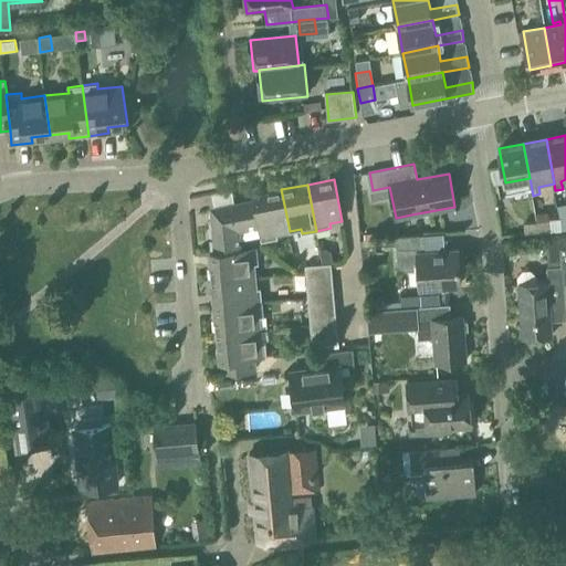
[(254,195),(255,200),(257,200),(261,224),(260,224),(263,241),(279,238),(278,233),(290,231),(281,189),(254,195)]
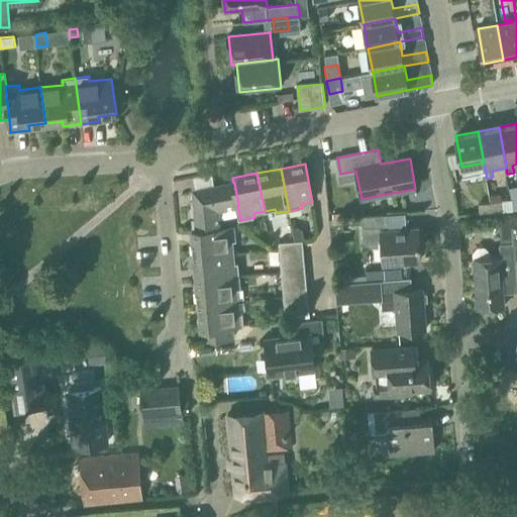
[(218,209),(237,205),(238,205),(234,183),(233,183),(202,189),(195,199),(198,230),(198,231),(220,229),(220,228),(218,209)]
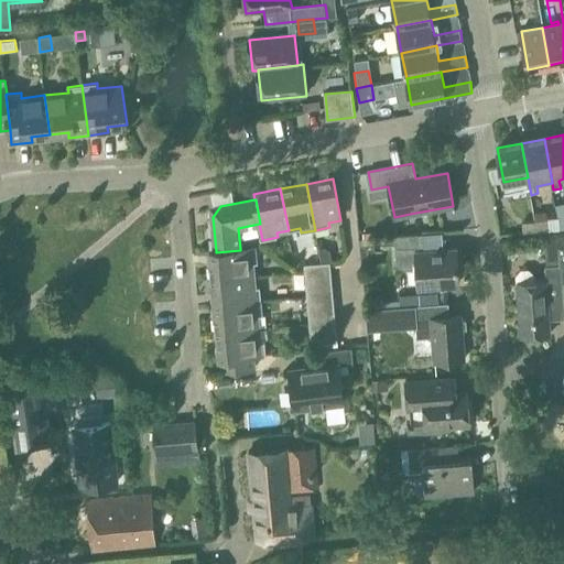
[(551,230),(550,220),(537,221),(538,231),(551,230)]
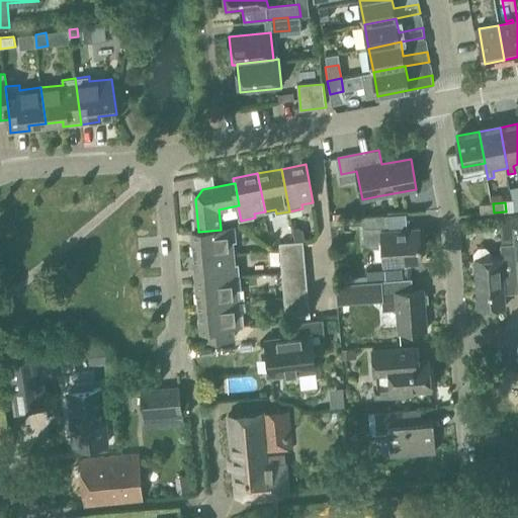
[(481,204),(482,213),(494,212),(493,203),(481,204)]
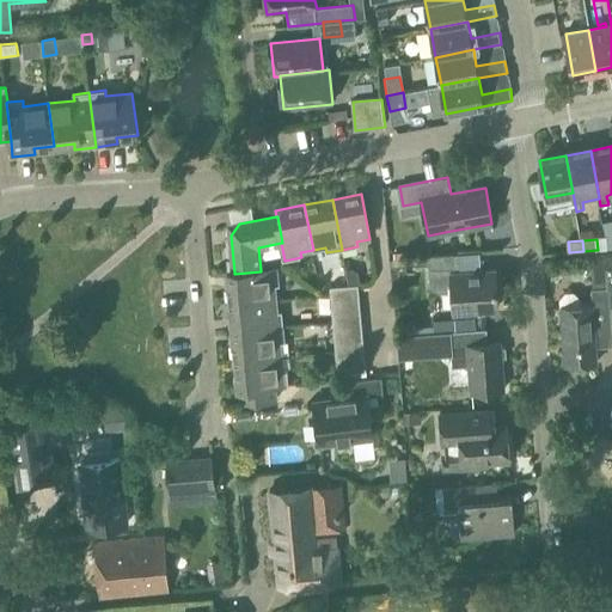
[(428,256),(430,293),(452,291),(454,311),(497,307),(495,270),(460,274),(459,254),(428,256)]
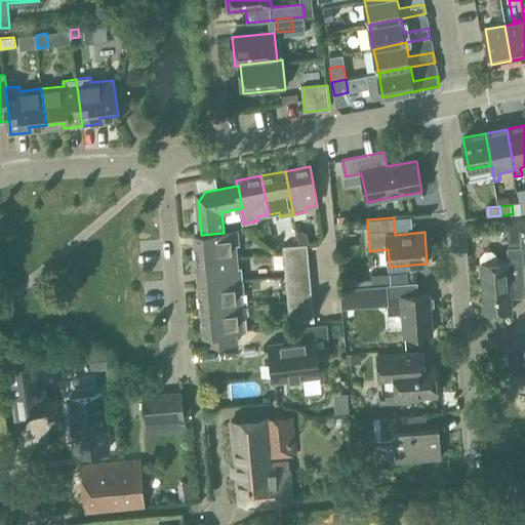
[(304,230),(297,231),(300,243),(310,242),(309,233),(304,230)]
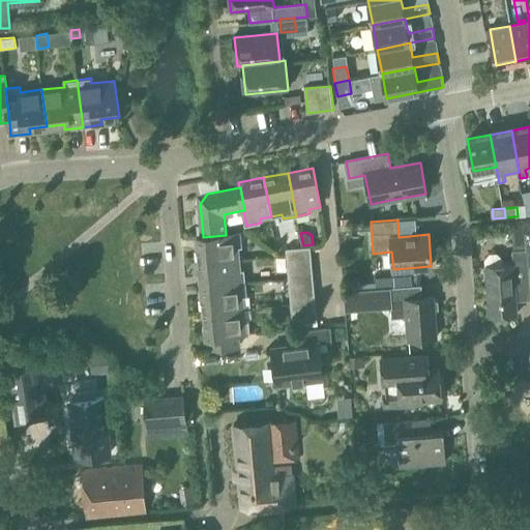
[(241,233),(226,234),(226,235),(203,237),(203,236),(197,237),(199,262),(239,259),(238,247),(242,247),(241,233)]
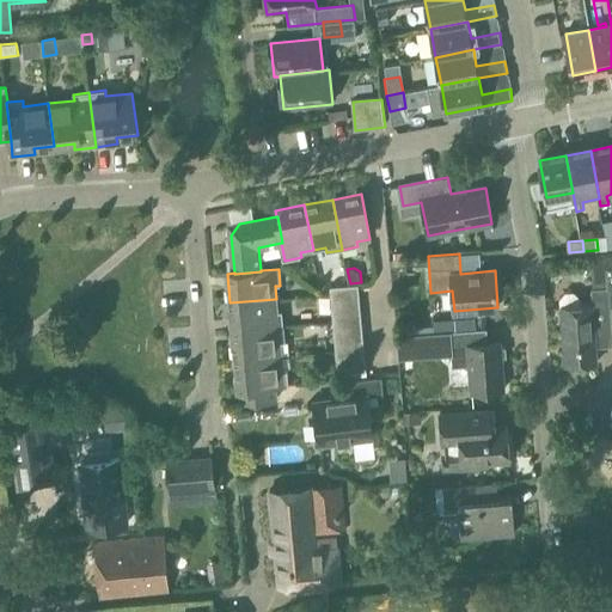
[(330,287),(331,301),(360,299),(359,285),(330,287)]
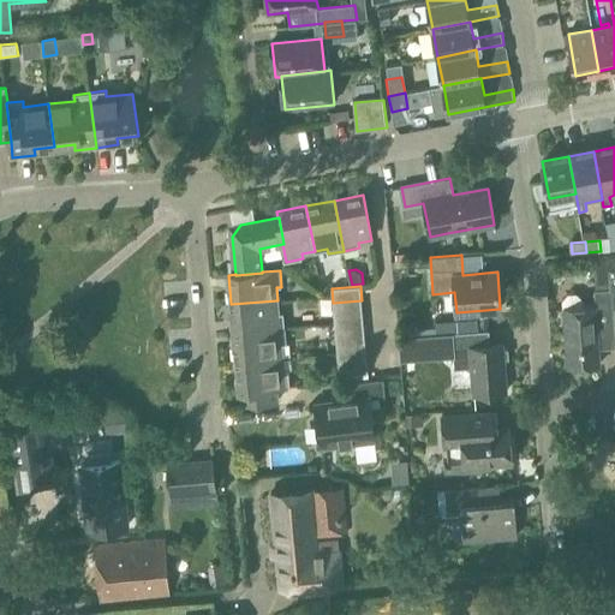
[(609,290),(593,291),(595,306),(585,308),(585,300),(580,296),(569,297),(566,302),(566,309),(563,309),(567,366),(601,364),(598,329),(613,328),(609,291),(609,290)]
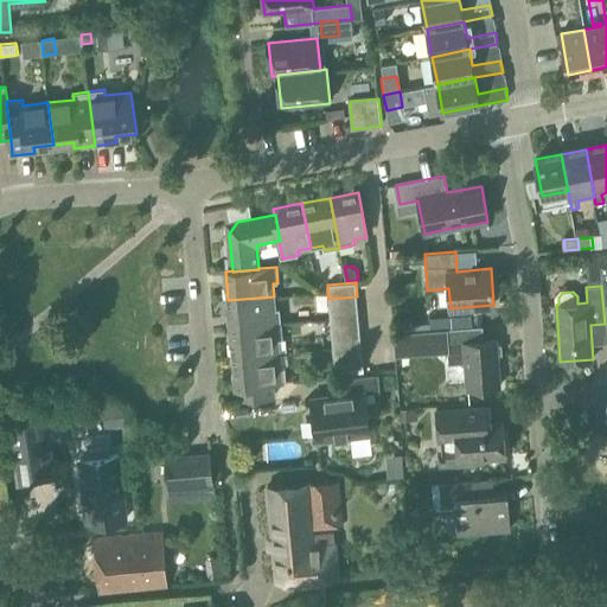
[(274,296),(228,300),(230,328),(281,325),(280,310),(275,310),(274,296)]
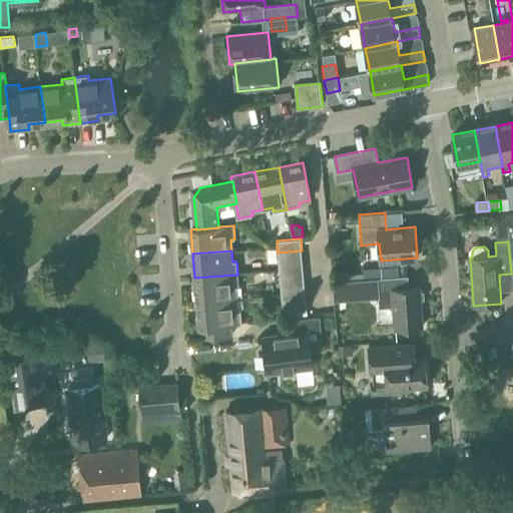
[(279,265),(303,263),(302,250),(278,252),(279,265)]
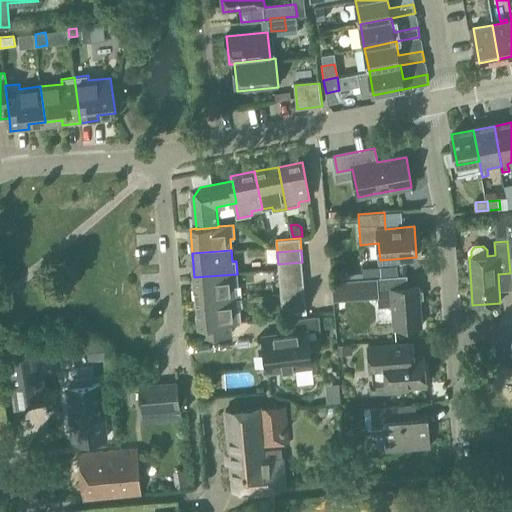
[(302,262),(278,264),(279,276),(303,274),(302,262)]
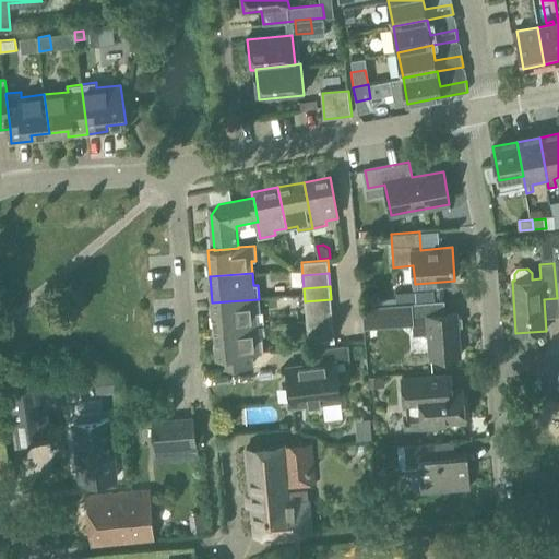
[(259,299),(212,302),(215,329),(257,325),(256,313),(260,313),(259,299)]
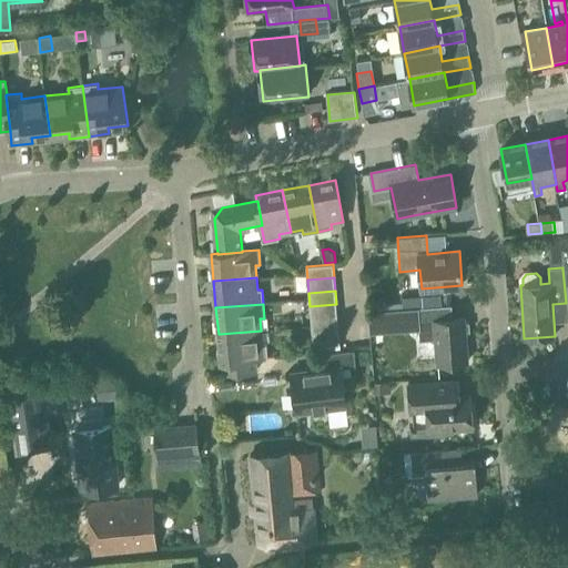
[(311,320),(337,317),(336,304),(310,306),(311,320)]
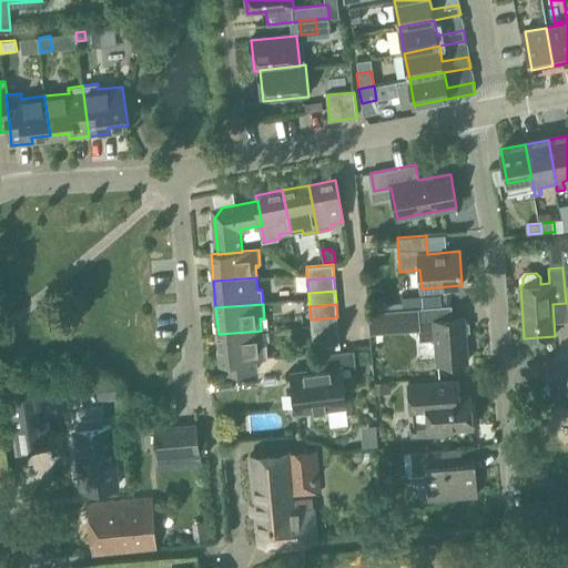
[(436,338),(438,364),(468,362),(464,317),(452,318),(450,305),(368,312),(371,333),(421,330),(422,340),(436,338)]
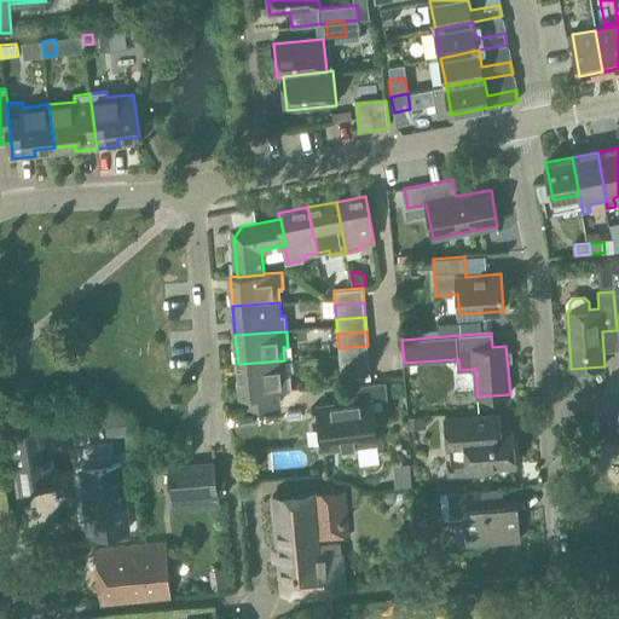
[(368,346),(339,348),(341,363),(369,360),(368,346)]
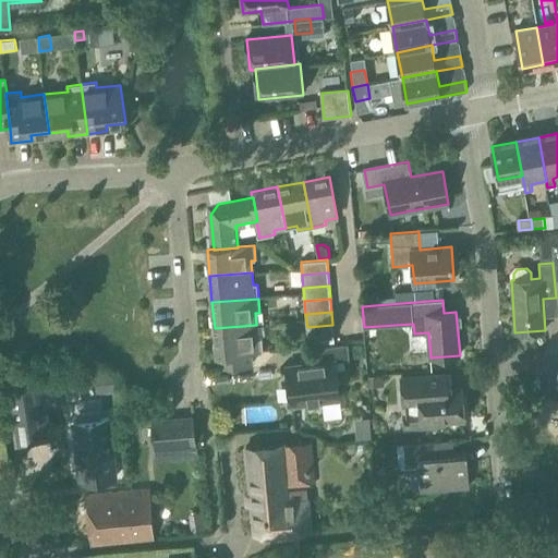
[(217,355),(225,354),(226,367),(252,365),(251,352),(263,351),(262,337),(257,337),(256,325),(215,328),(217,355)]
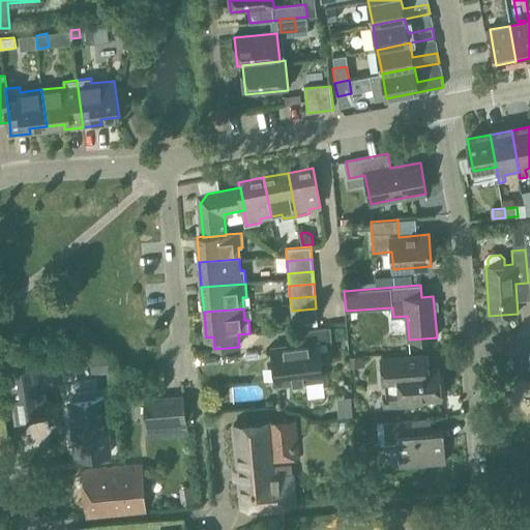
[(316,308),(292,311),(293,323),(318,321),(316,308)]
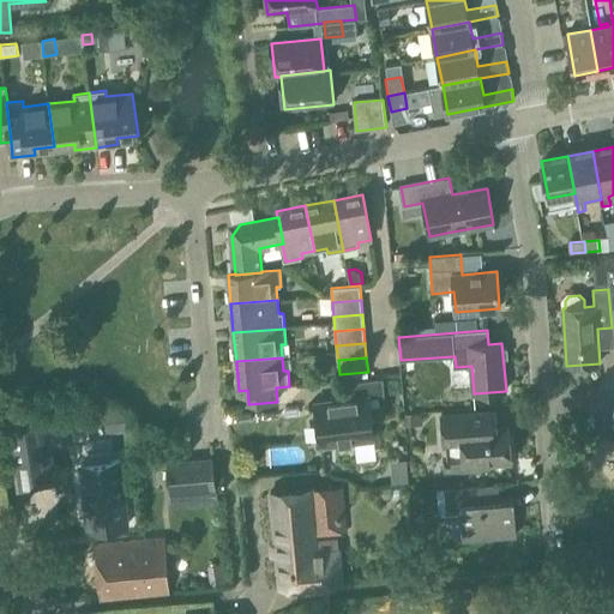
[(354,385),(355,398),(315,404),(321,447),(375,439),(369,398),(384,396),(381,380),(354,385)]
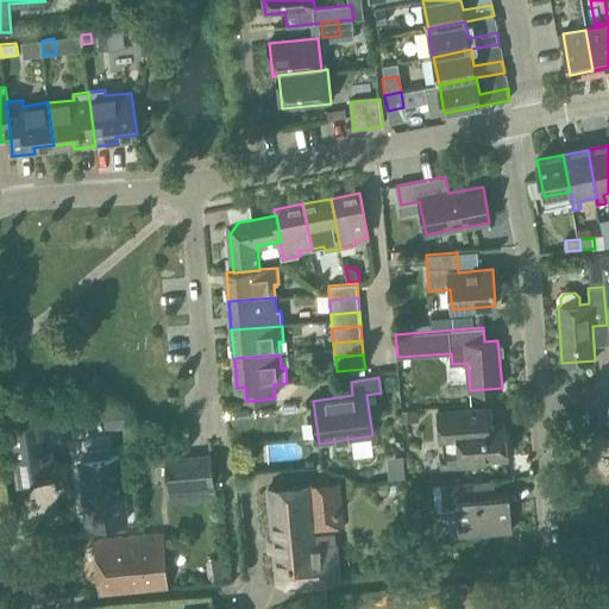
[(265,401),(268,414),(288,412),(287,399),(265,401)]
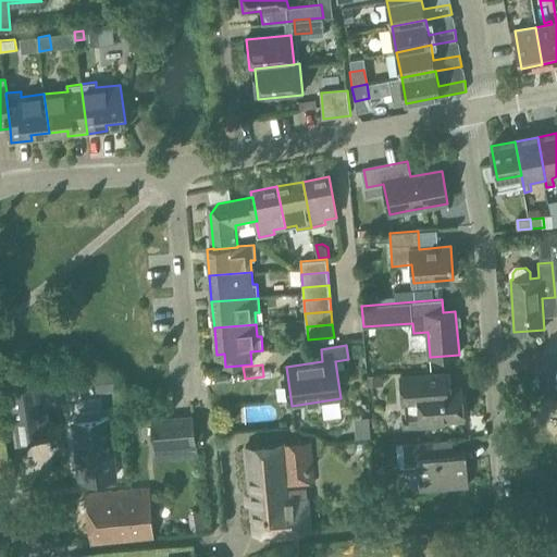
[(461,387),(450,388),(449,373),(400,378),(403,404),(408,404),(409,426),(405,426),(405,429),(435,425),(435,420),(463,418),(461,387)]
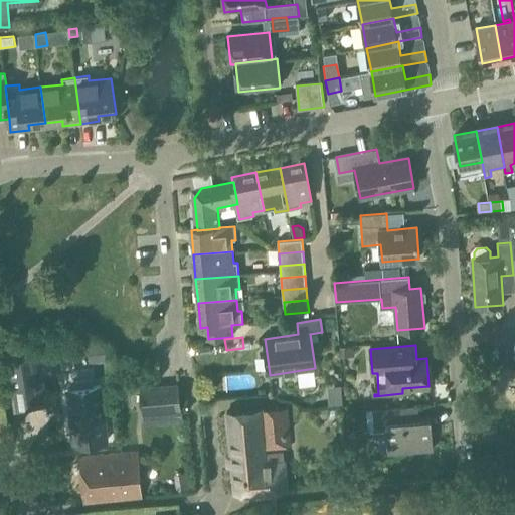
[(40,353),(8,358),(14,400),(46,395),(40,353)]
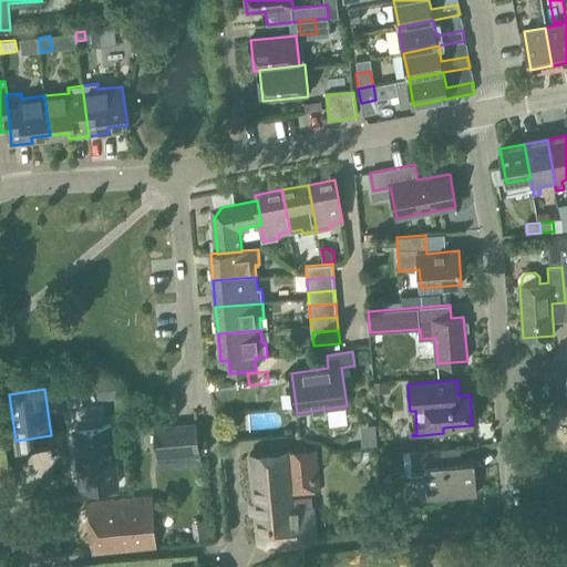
[(82,487),(119,484),(114,424),(78,428),(82,487)]
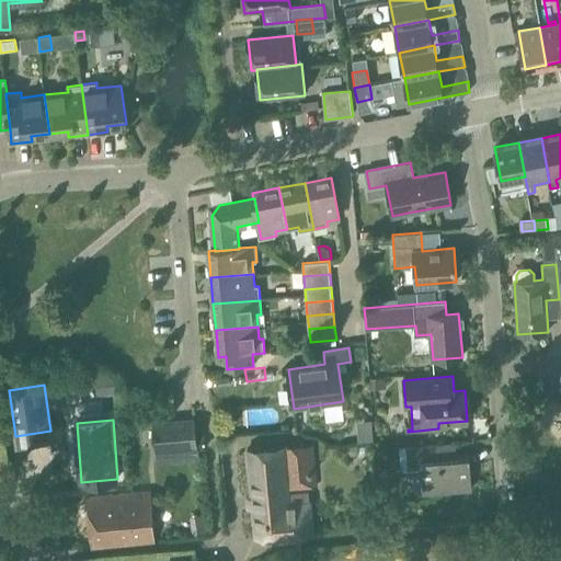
[(158,450),(197,447),(195,421),(156,424),(158,450)]
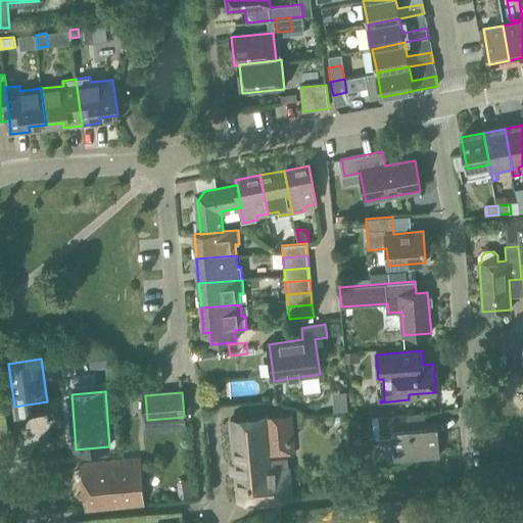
[(230,420),(238,501),(292,495),(289,458),(269,460),(269,455),(296,453),(292,413),(230,420)]
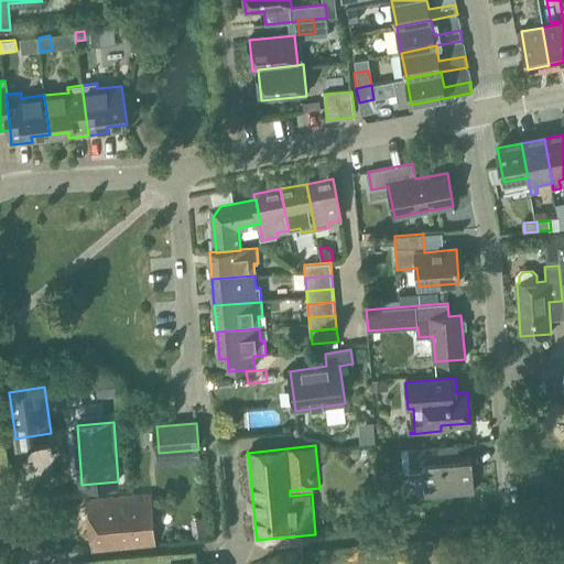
[(423,474),(425,496),(475,492),(472,457),(459,458),(458,445),(402,449),(403,475),(423,474)]
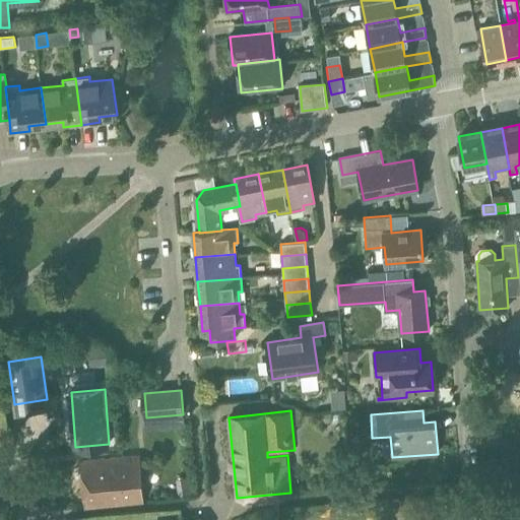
[(80,461),(84,507),(144,502),(141,455),(80,461)]
